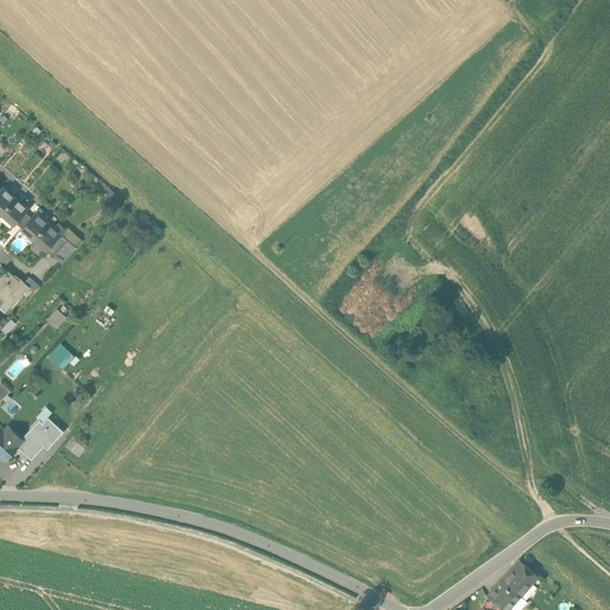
[(16,198),(2,187),(0,190),(0,210),(2,212),(16,198)]
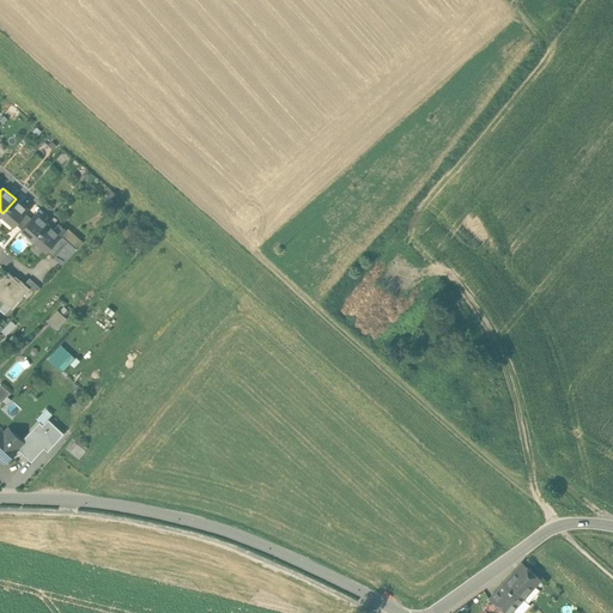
[(113,190),(104,200),(110,205),(117,195),(113,190)]
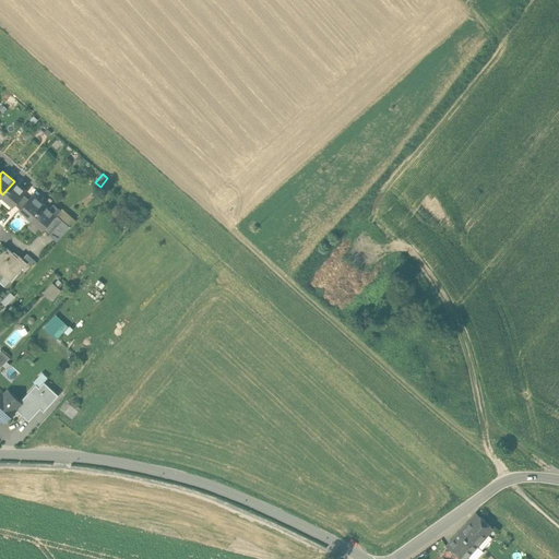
[(14,181),(2,194),(14,205),(26,192),(14,181)]
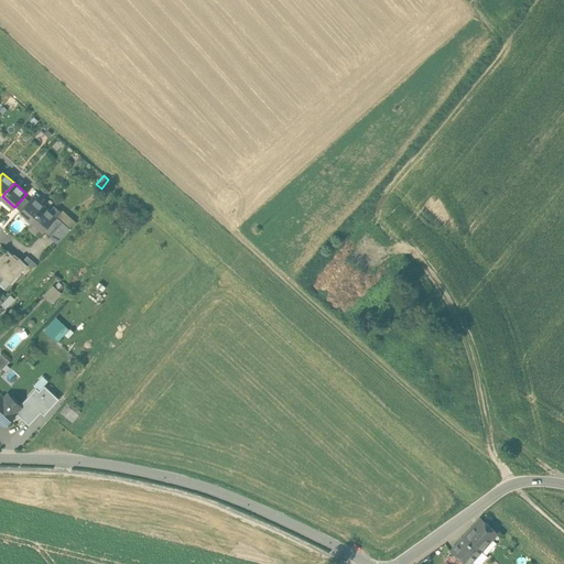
[(33,196),(21,209),(33,220),(33,219),(44,206),(33,196)]
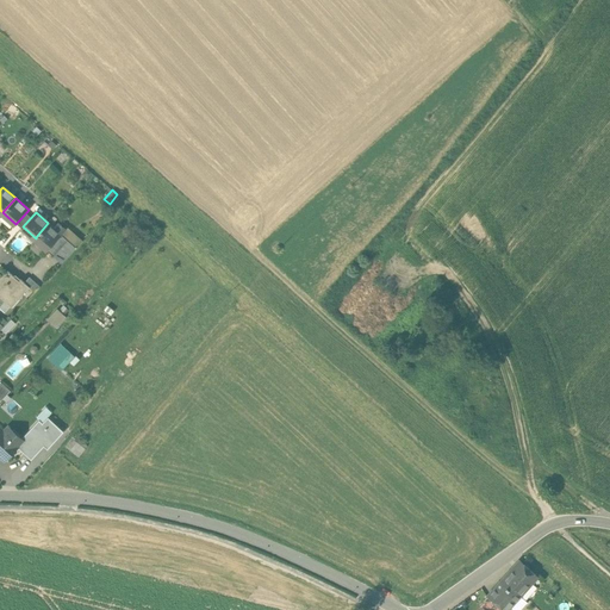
[(54,228),(48,223),(36,237),(48,248),(47,250),(54,256),(68,241),(61,235),(66,229),(58,223),(54,228)]
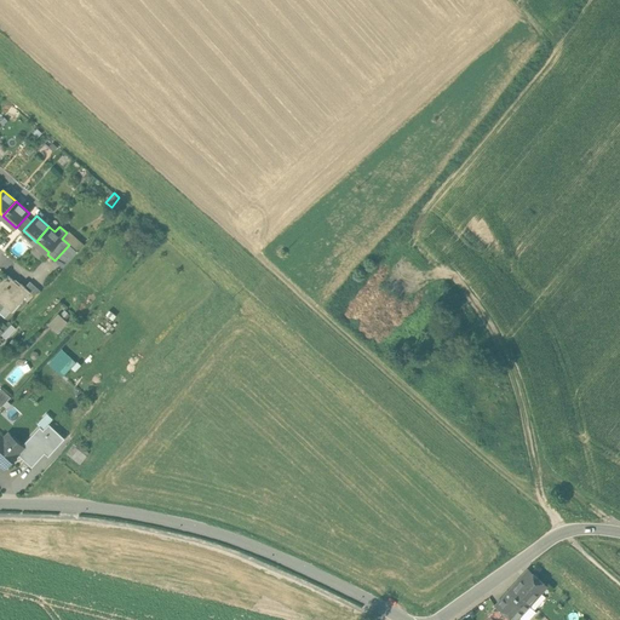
[(69,231),(67,233),(62,239),(69,245),(78,252),(84,245),(69,231)]
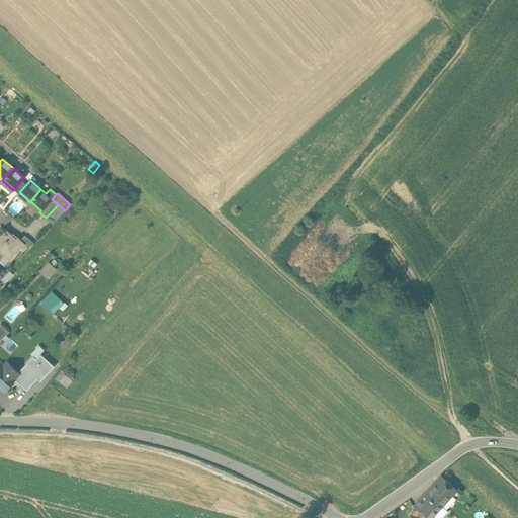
[(58,204),(46,218),(53,224),(65,210),(58,204)]
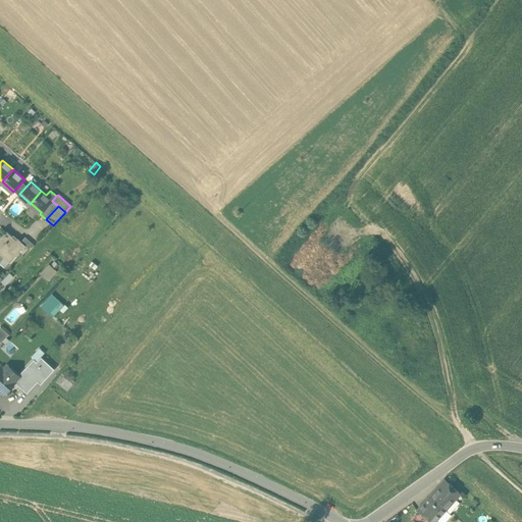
[(16,241),(6,231),(0,238),(0,254),(9,263),(24,246),(20,242),(17,240),(16,241)]
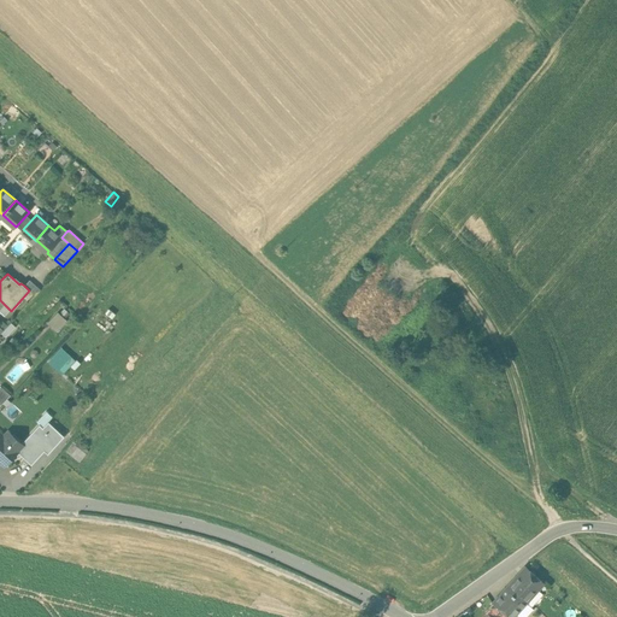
[(41,291),(29,281),(24,286),(29,291),(35,295),(41,291)]
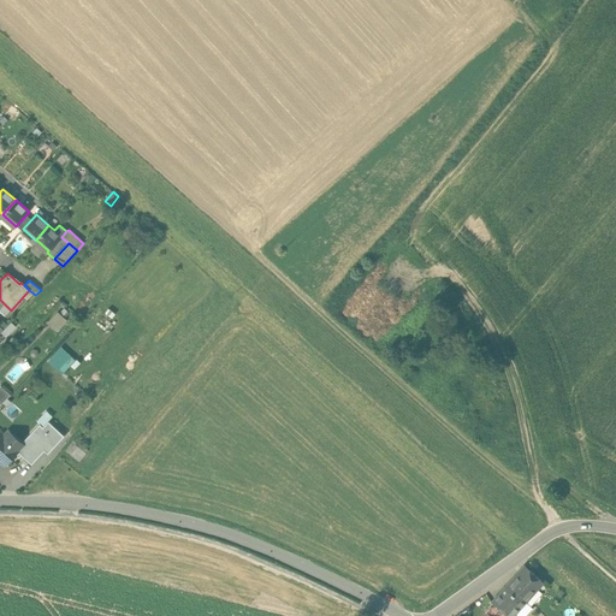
[(58,311),(47,323),(57,331),(67,320),(65,318),(70,313),(65,307),(59,313),(58,311)]
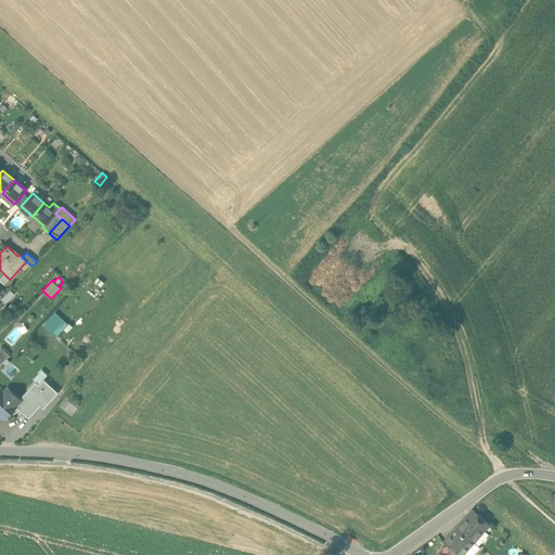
[(10,356),(0,347),(0,364),(0,365),(10,356)]
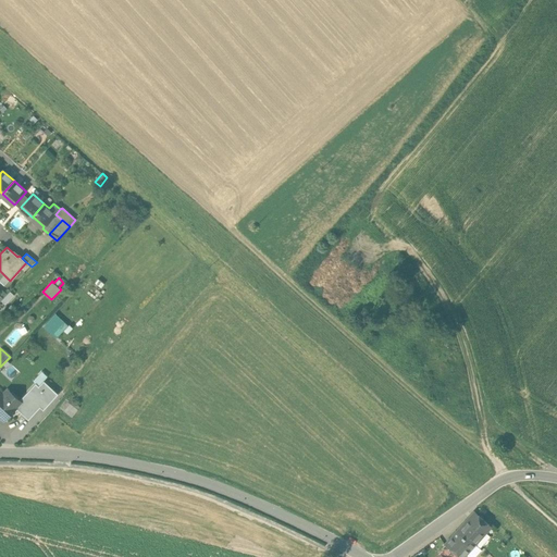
[(21,401),(16,407),(29,418),(40,406),(44,409),(58,394),(44,381),(38,386),(35,383),(20,400),(21,401)]
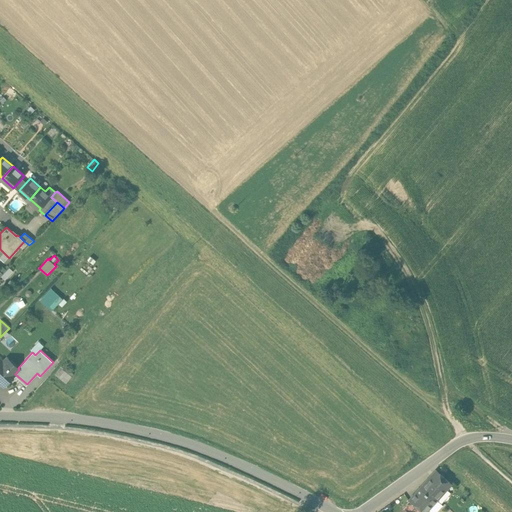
[(0,382),(4,386),(15,374),(19,369),(18,368),(11,362),(7,367),(0,359),(0,382)]
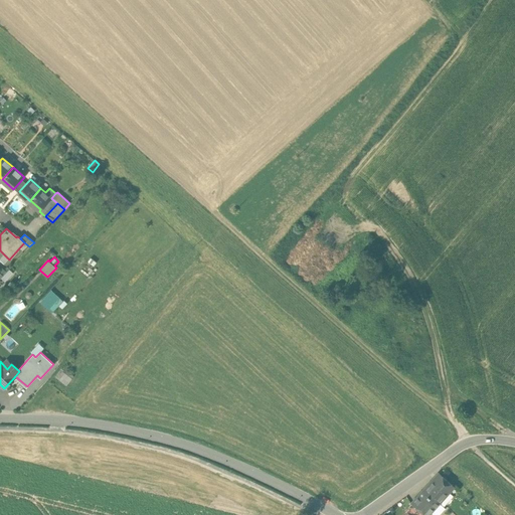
[(61,369),(55,376),(65,384),(71,377),(61,369)]
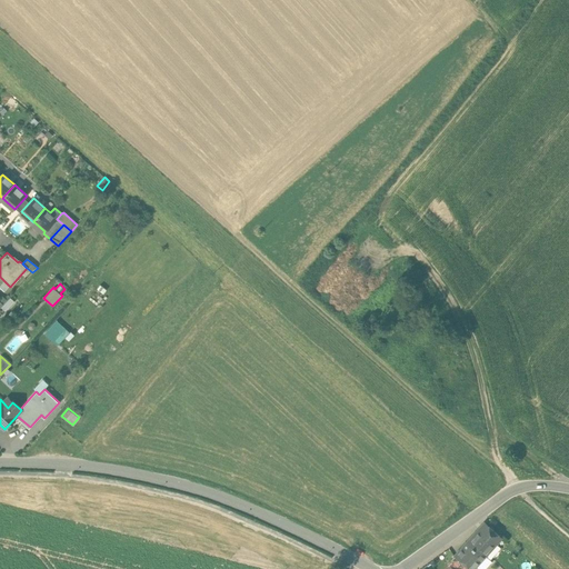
[(485,521),(455,555),(470,568),(469,568),(472,568),(478,563),(485,556),(501,537),(485,521)]
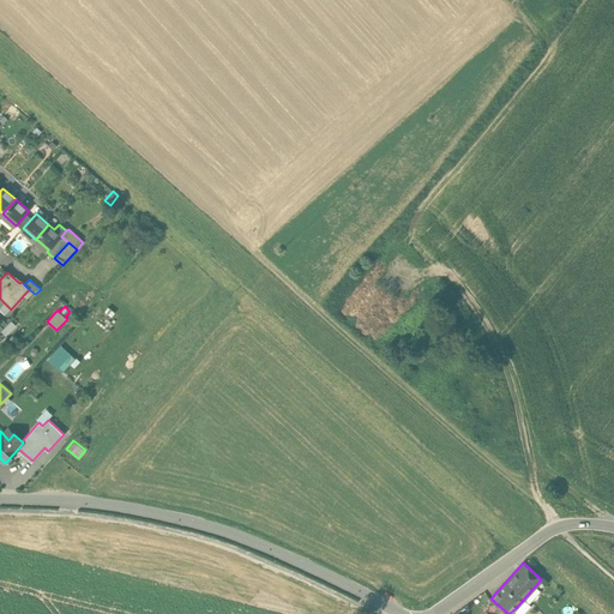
[(506,613),(507,613),(492,600),(483,608),(486,611),(489,613),(506,613)]
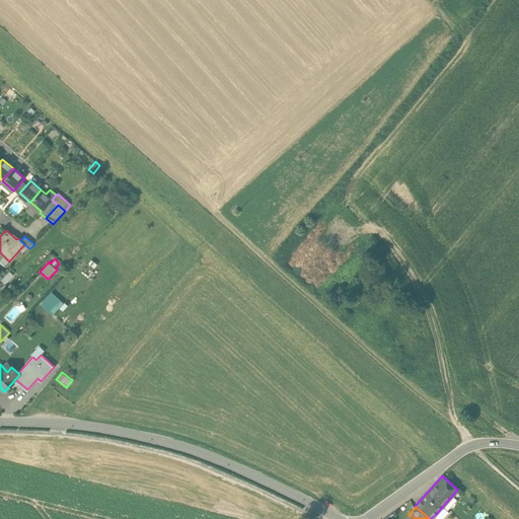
[(442,518),(449,512),(442,507),(436,514),(441,518),(442,518)]
